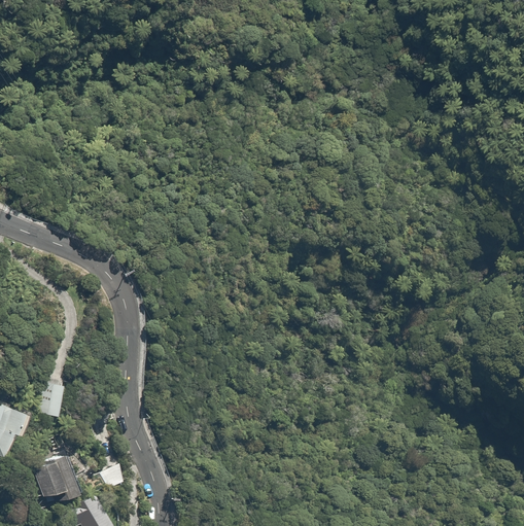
[(45,382),(39,411),(58,415),(64,385),(45,382)]
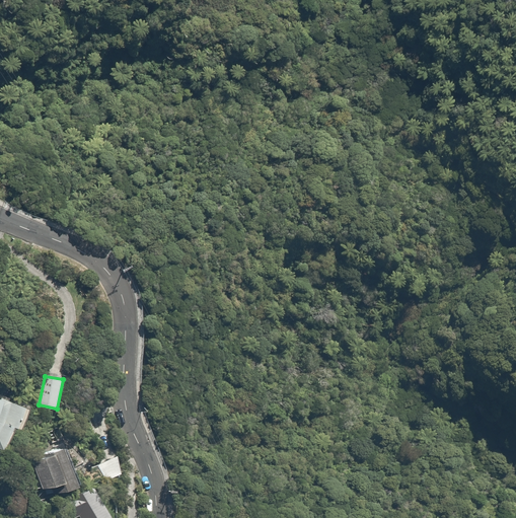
[(24,430),(32,411),(0,397),(0,448),(7,451),(17,427),(24,430)]
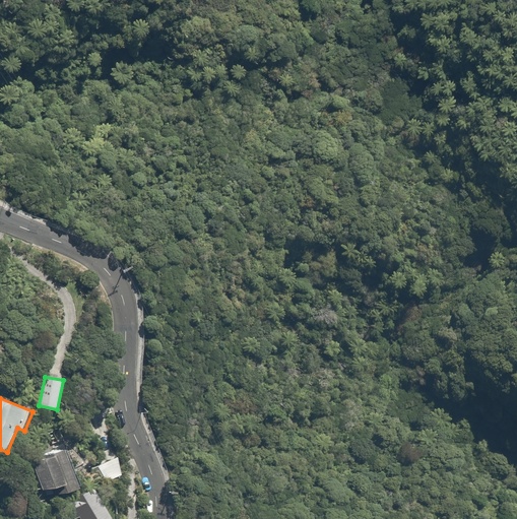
[(60,445),(26,457),(40,491),(52,485),(54,491),(75,482),(60,445)]
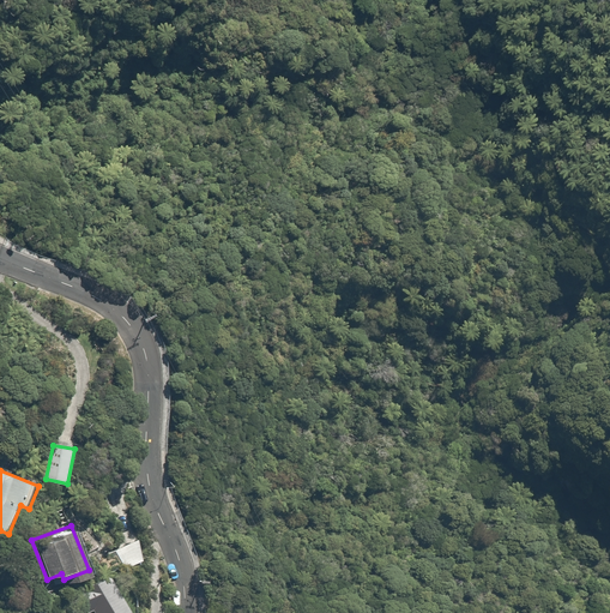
[(140,538),(114,551),(122,570),(150,557),(140,538)]
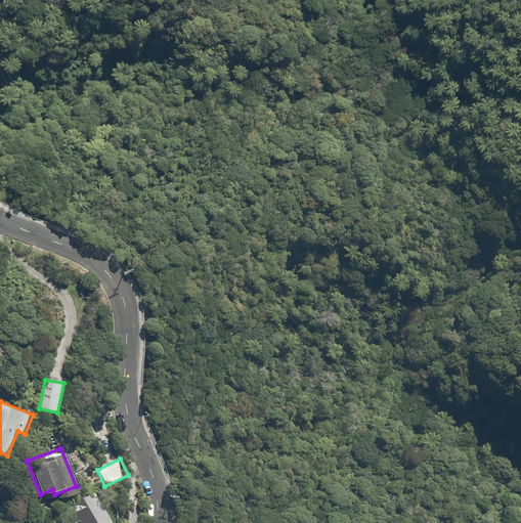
[(88,489),(70,502),(74,509),(67,513),(72,522),(82,522),(107,522),(88,489)]
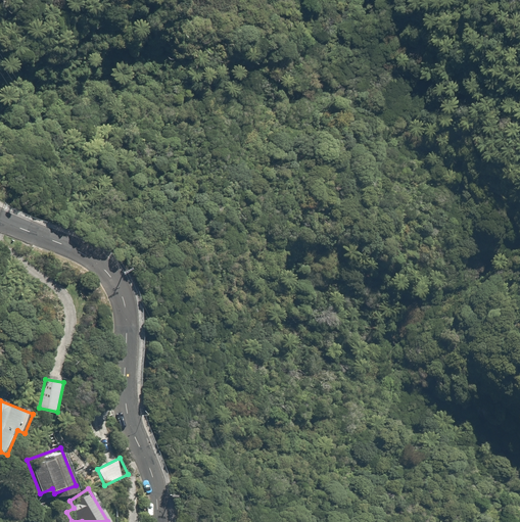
All buildings are outlined.
